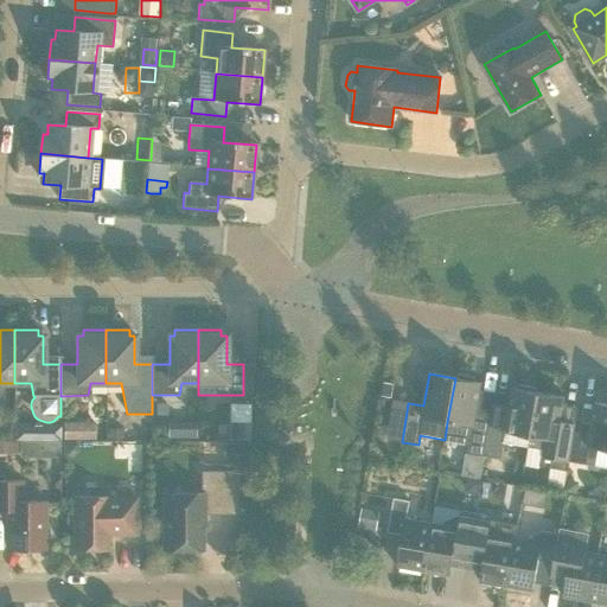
[(467,454),(484,457),(491,417),(475,415),(481,383),(474,382),(474,378),(458,375),(458,378),(455,378),(447,422),(445,440),(468,445),(467,454)]
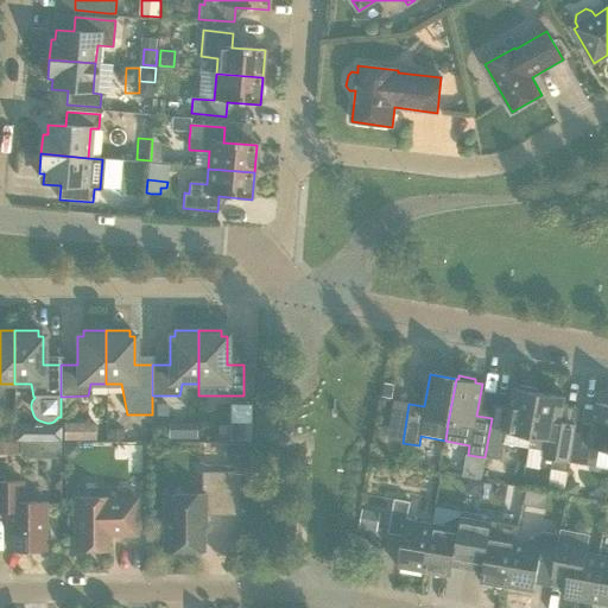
[(386,384),(384,397),(393,398),(396,385),(386,384)]
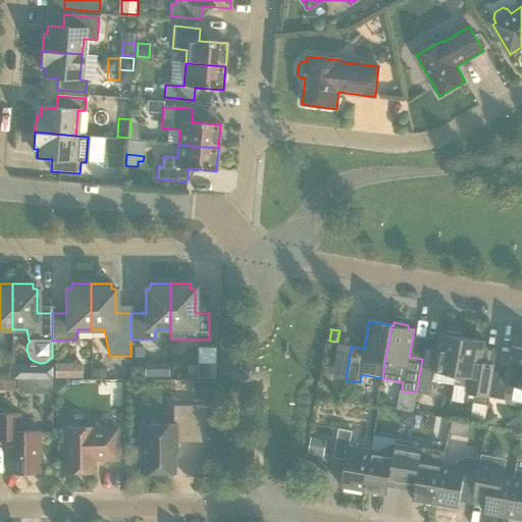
[(422,359),(416,393),(431,396),(433,381),(455,385),(455,384),(463,337),(461,337),(461,334),(447,332),(447,334),(440,333),(439,340),(426,337),(426,338),(422,359)]
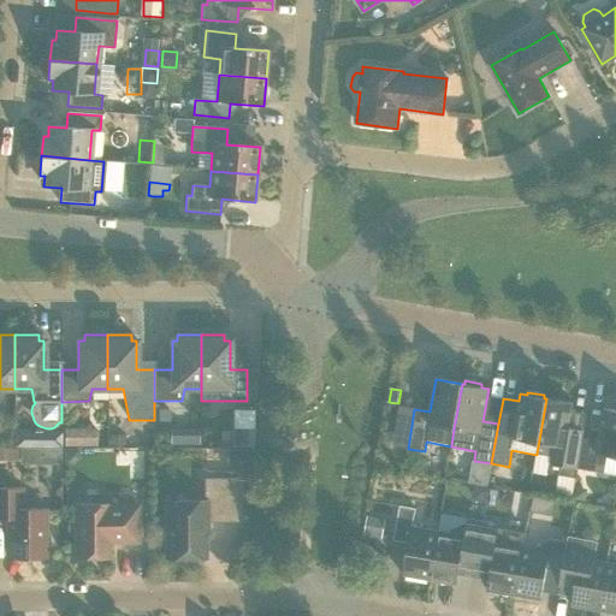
[(575,478),(578,469),(582,439),(567,436),(573,403),(546,398),(537,454),(551,456),(549,473),(575,478)]
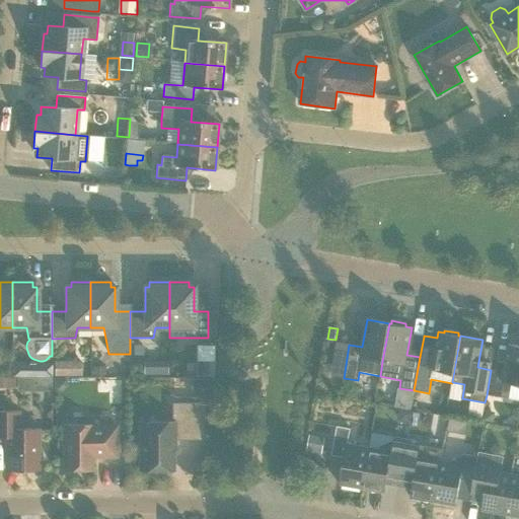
[(186,359),(201,359),(201,342),(184,342),(186,359)]
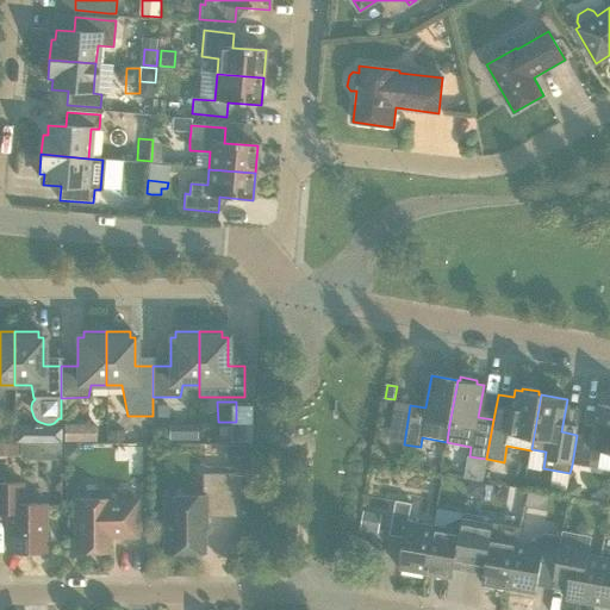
[(592,437),(577,435),(572,465),(598,468),(602,450),(609,452),(609,406),(597,404),(592,437)]
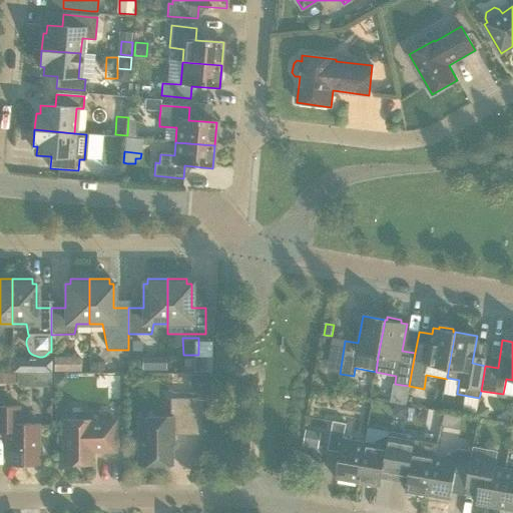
[(140,341),(131,341),(131,350),(140,350),(140,341)]
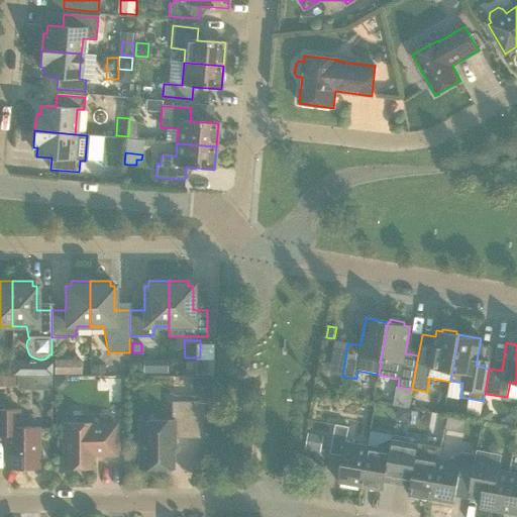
[(68,359),(55,359),(55,374),(68,374),(68,359)]
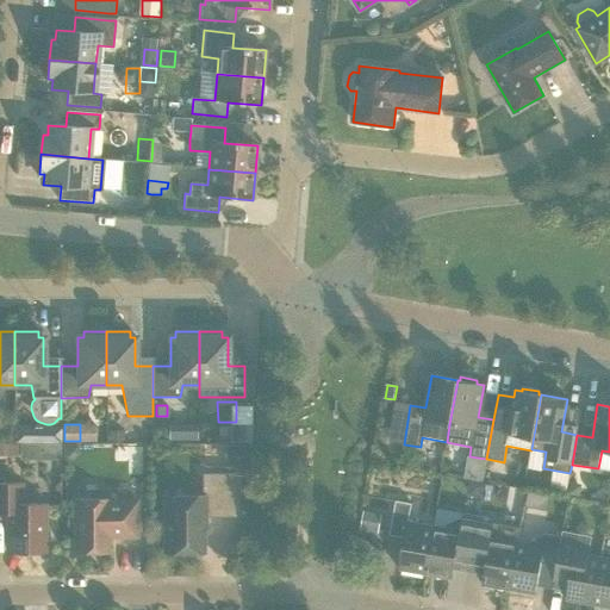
[(61,427),(43,427),(43,443),(61,443),(61,427)]
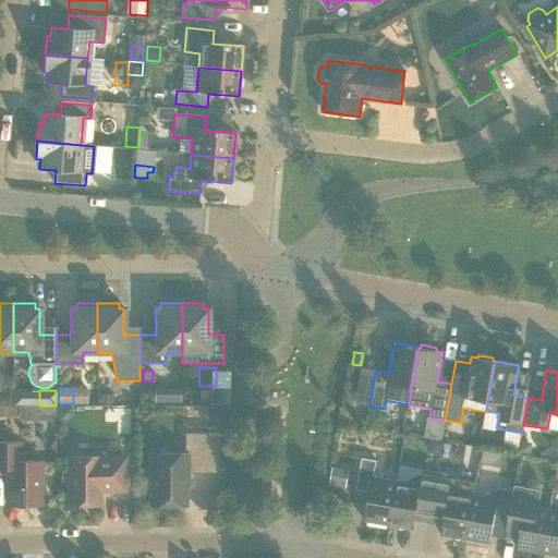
[(214,390),(214,404),(226,404),(226,390),(214,390)]
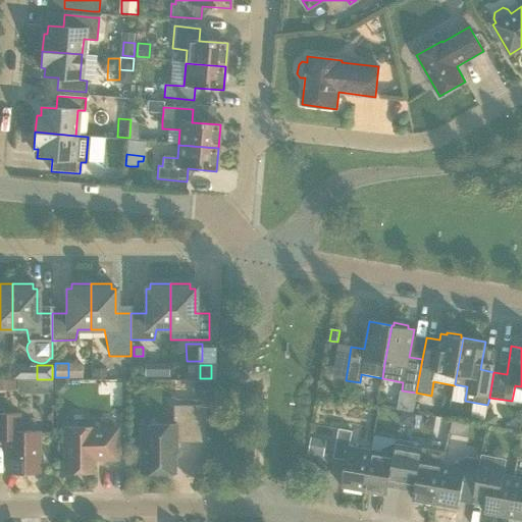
[(105,380),(105,368),(94,368),(93,380),(105,380)]
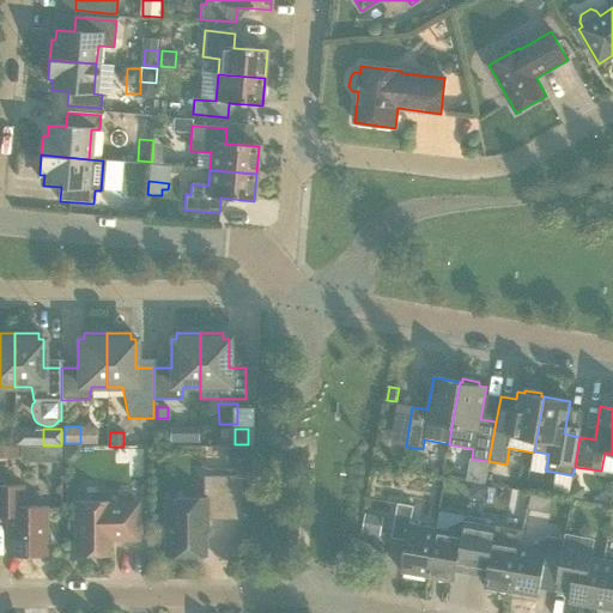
[(0,444),(0,456),(16,457),(16,445),(0,444)]
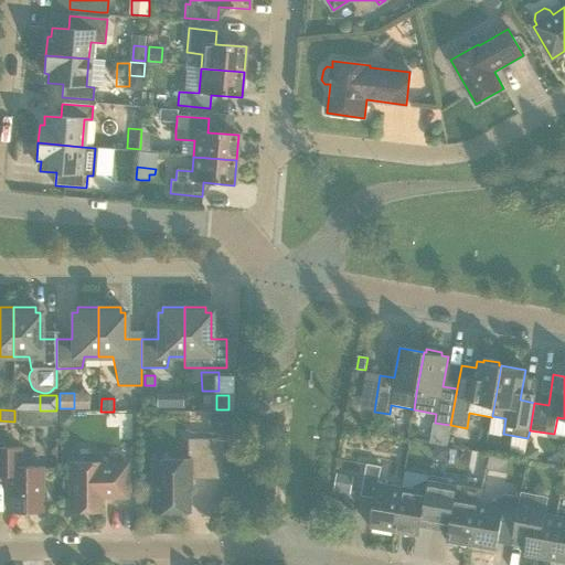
[(19,411),(19,425),(38,425),(38,411),(19,411)]
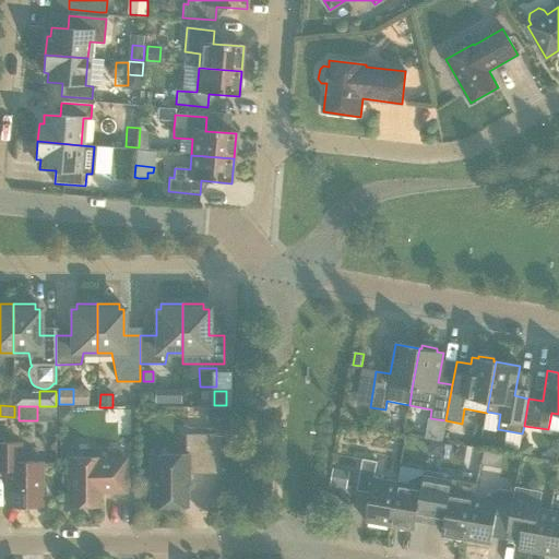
[(73,415),(74,407),(58,407),(58,423),(66,423),(73,415)]
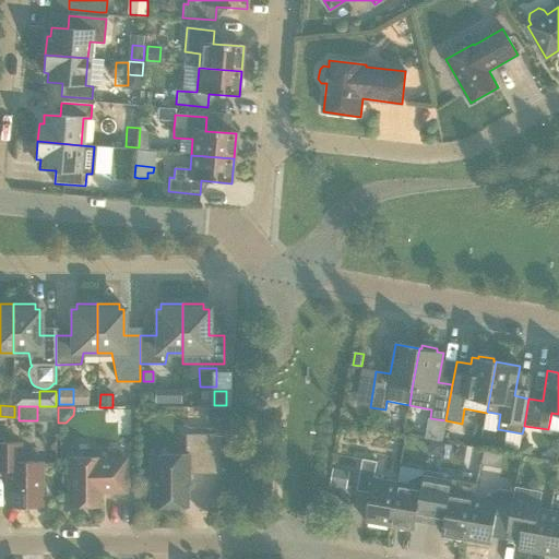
[(212,411),(212,420),(227,420),(227,411),(212,411)]
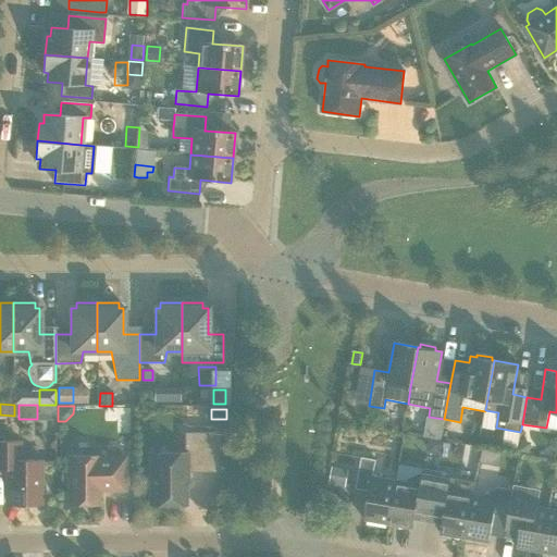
[(150,454),(150,505),(186,505),(186,472),(214,472),(214,433),(184,433),(184,454),(150,454)]
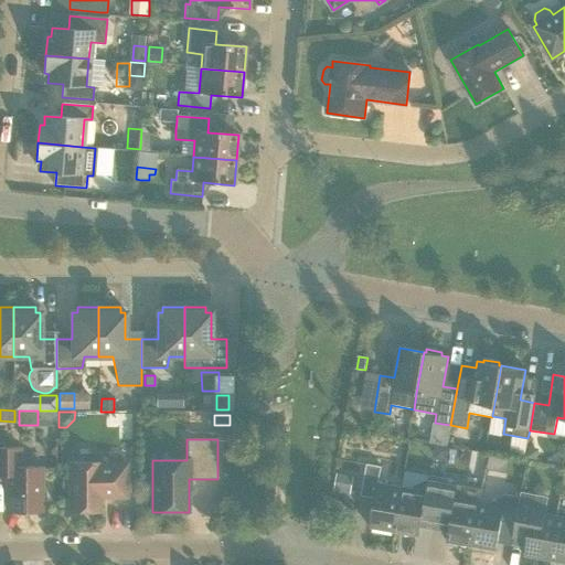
[(449,447),(436,445),(435,454),(438,458),(447,460),(449,447)]
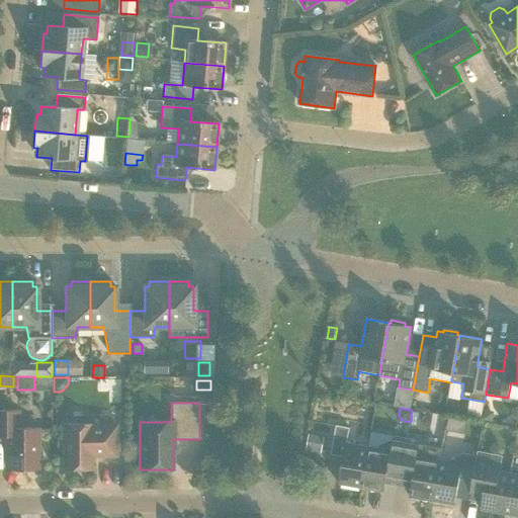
[(494,412),(485,410),(484,419),(493,421),(494,412)]
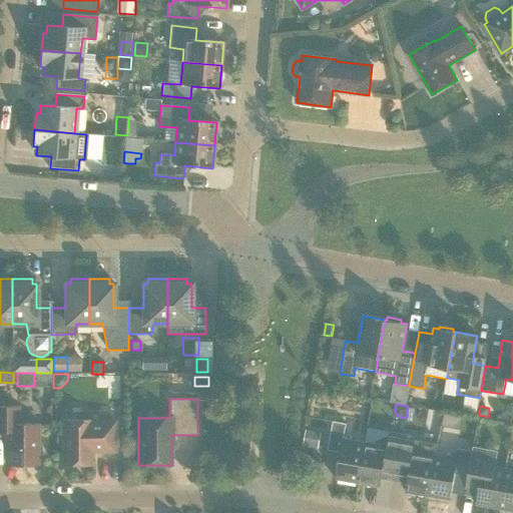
[(37,465),(37,425),(22,425),(18,421),(18,407),(0,407),(0,432),(7,432),(7,465),(37,465)]
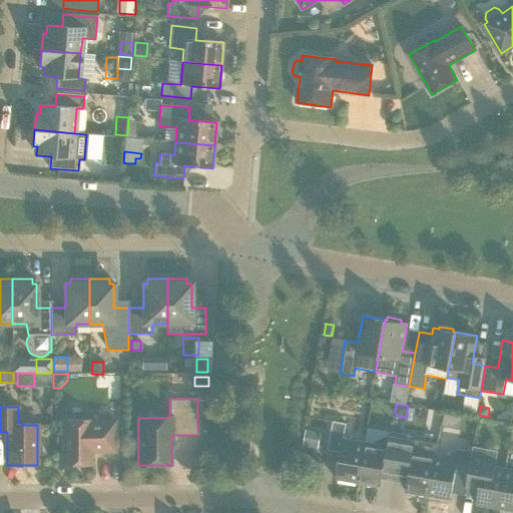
[(443,412),(441,425),(450,427),(453,414),(443,412)]
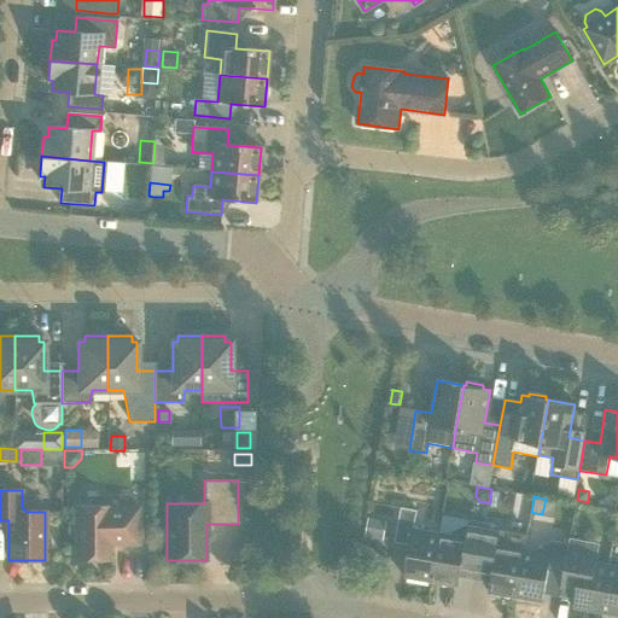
[(138,544),(138,508),(109,508),(109,507),(75,507),(75,560),(109,560),(109,542),(118,542),(118,544),(138,544)]
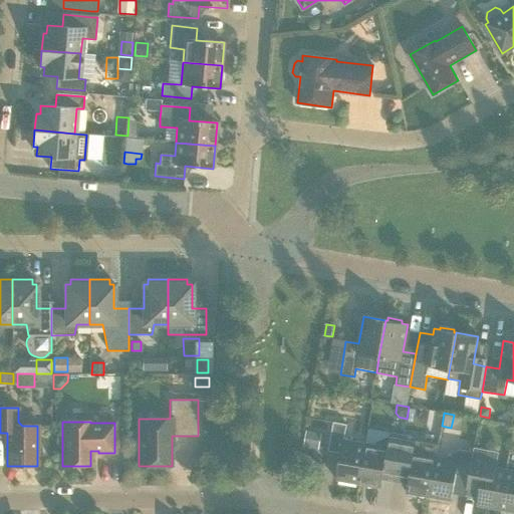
[(336,480),(358,484),(365,444),(344,440),(346,425),(333,422),(328,451),(340,454),(336,480)]
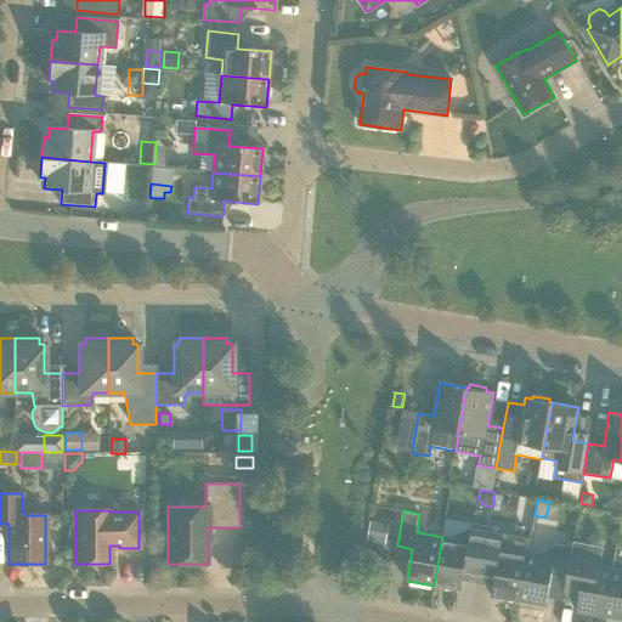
[(442,537),(434,586),(461,591),(467,559),(482,561),(487,532),(488,526),(471,524),(446,519),(442,537)]
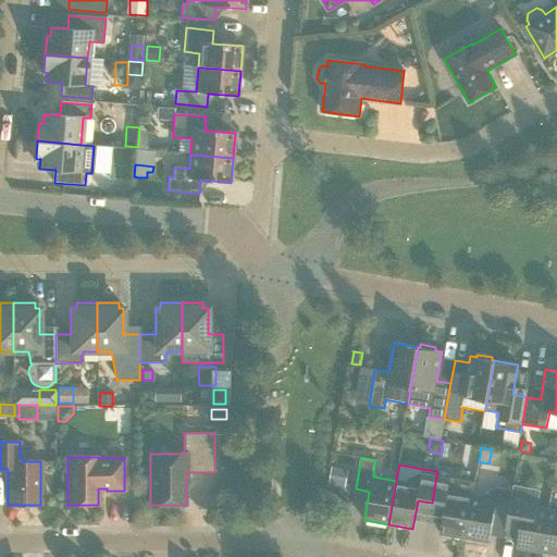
[(332,466),(330,483),(345,485),(348,468),(332,466)]
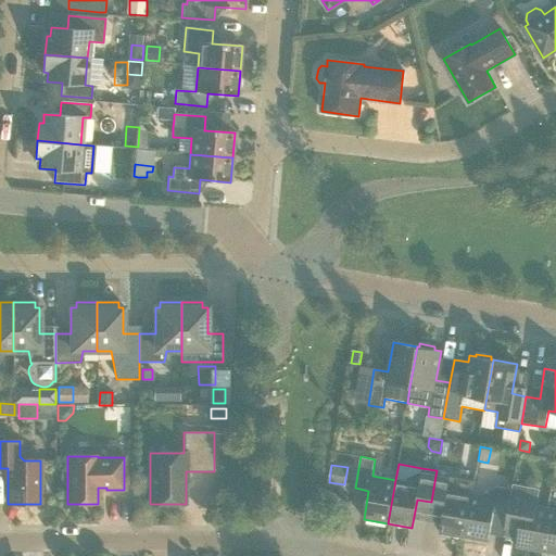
[(436,476),(431,502),(445,504),(440,533),(464,538),(471,494),(474,481),(450,477),(450,478),(436,476)]
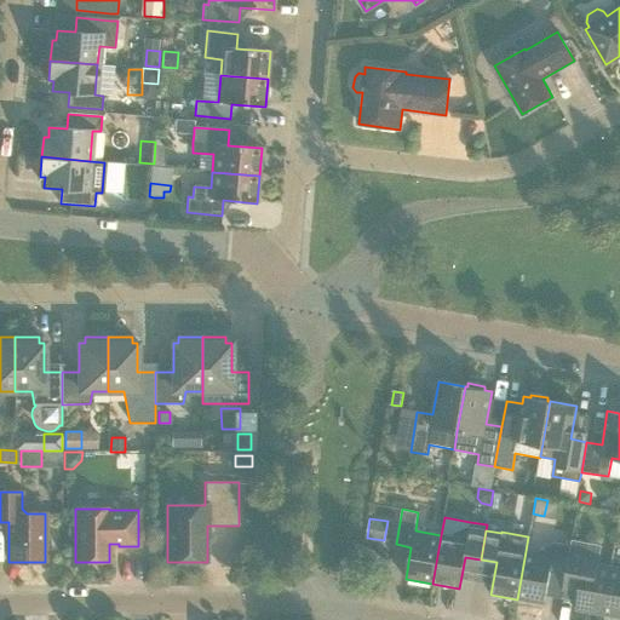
[(575,610),(602,615),(610,566),(598,564),(602,544),(572,538),(570,544),(566,575),(581,578),(575,610)]
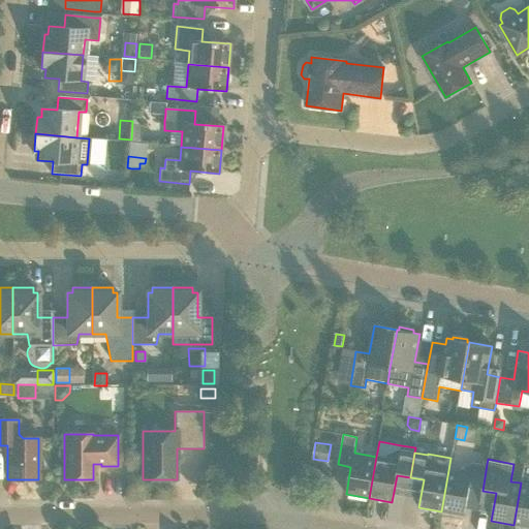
[(448,470),(441,511),(464,516),(469,488),(483,491),(487,464),(473,462),(473,464),(461,469),(460,472),(448,470)]
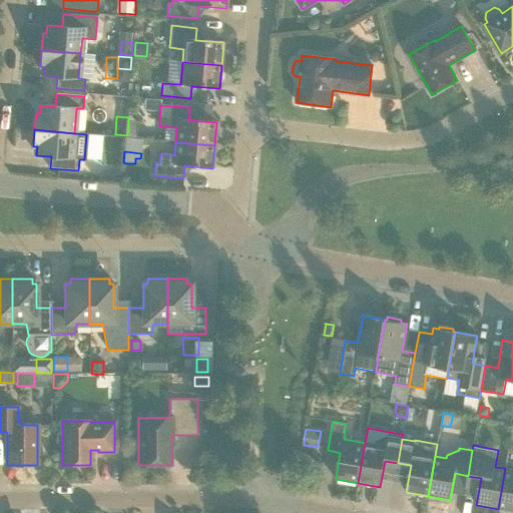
[(512,469),(505,468),(498,509),(512,511),(512,469)]
